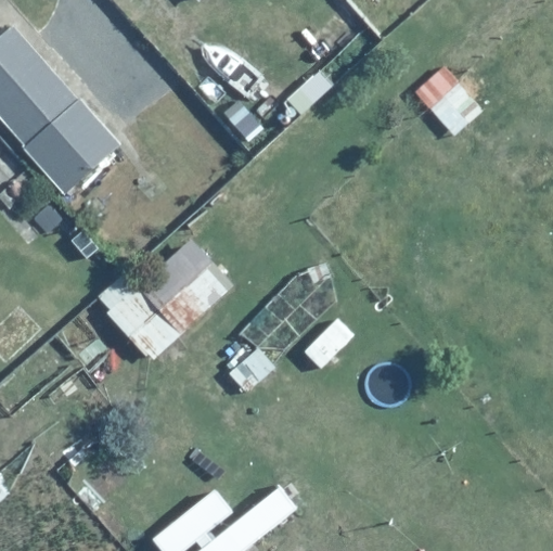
[(342,5),(300,46),(328,73),(369,33),(342,5)]
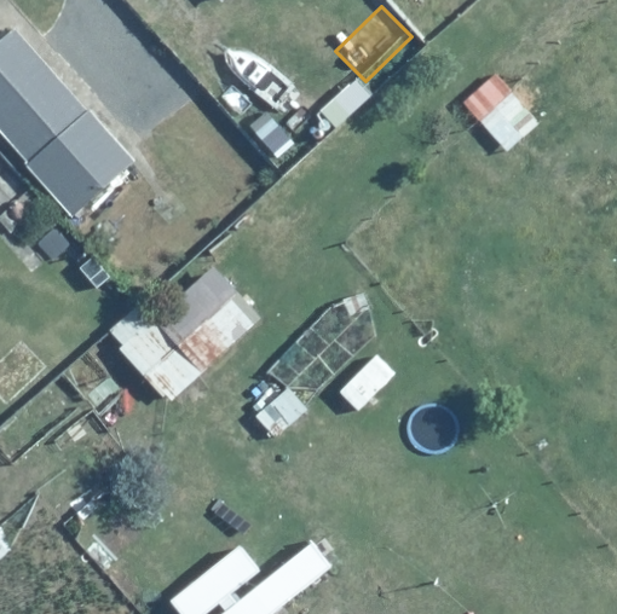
[(19,28),(0,44),(0,133),(68,218),(132,167),(19,28)]
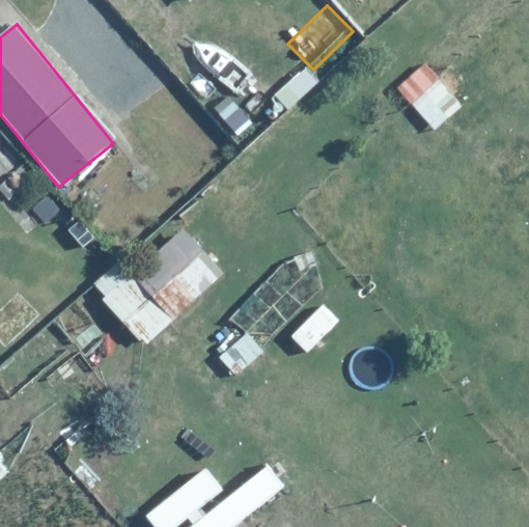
[(430,61),(398,89),(435,130),(467,102),(430,61)]
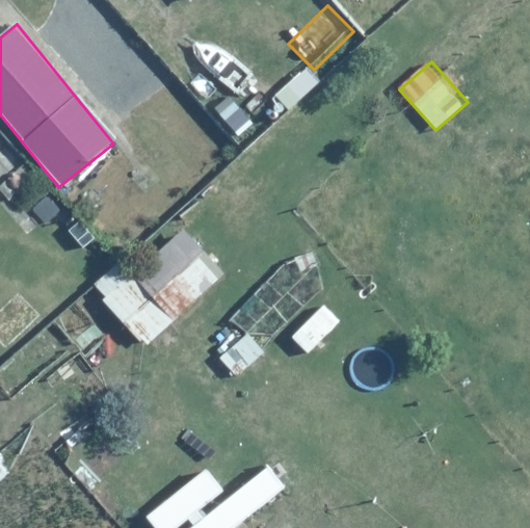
[(165,218),(97,283),(90,288),(146,346),(220,276),(165,218)]
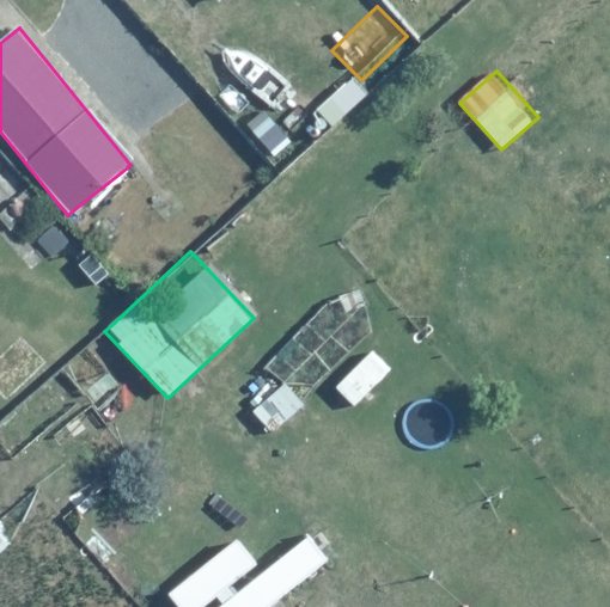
[(282,371),(244,400),(268,431),(306,402),(282,371)]
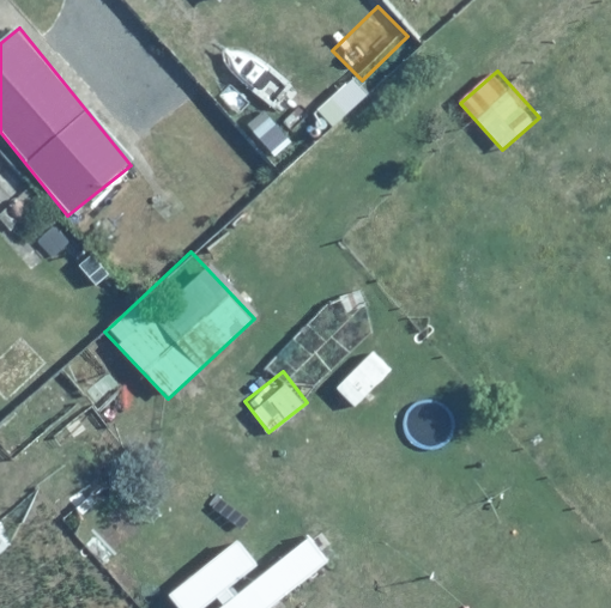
[(0,532),(0,553),(11,543),(0,532)]
